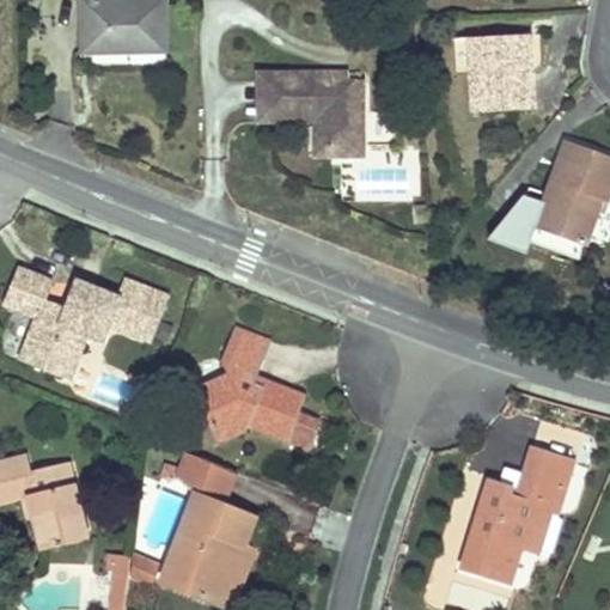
[(80,0),(80,11),(81,23),(90,23),(91,50),(163,48),(160,0),(80,0)]
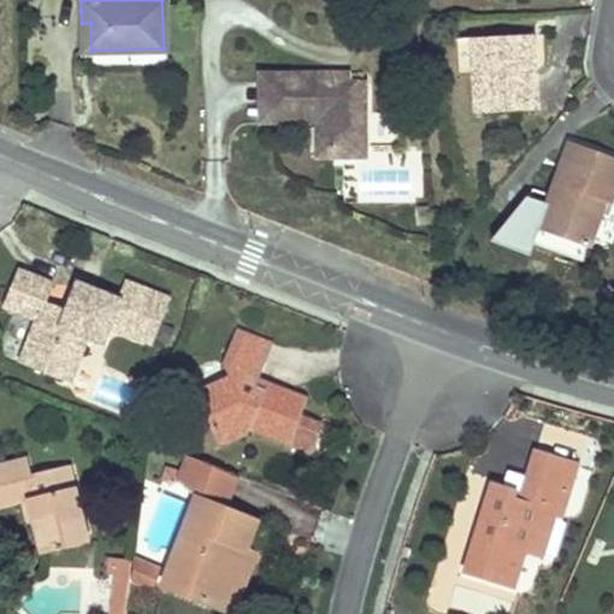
[(90,23),(82,23),(82,52),(92,51),(90,23)]
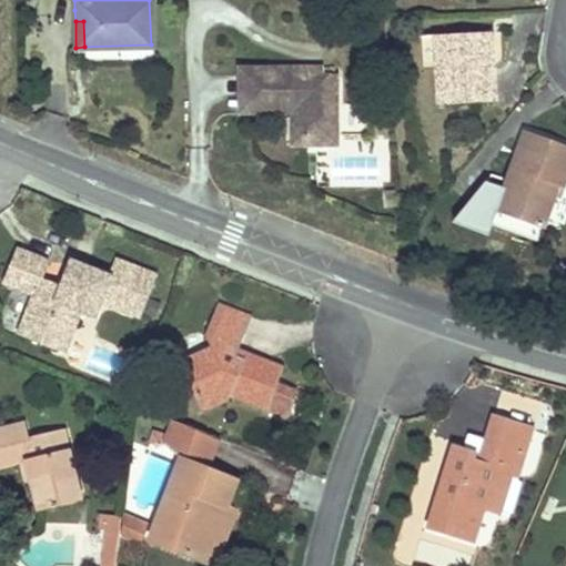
[(436,67),(437,84),(438,102),(493,99),(488,31),(434,33),(436,67)]
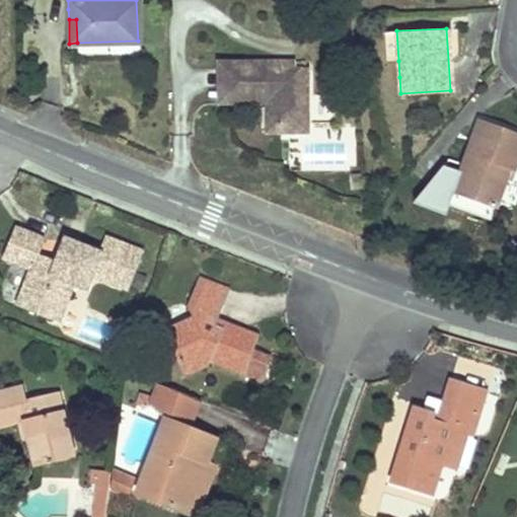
[(398,61),(396,30),(383,32),(384,62),(398,61)]
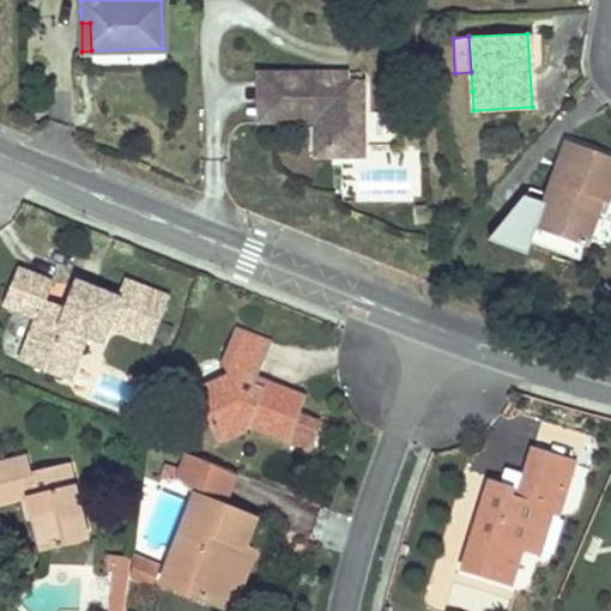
[(274,120),(273,72),(256,72),(256,120),(274,120)]
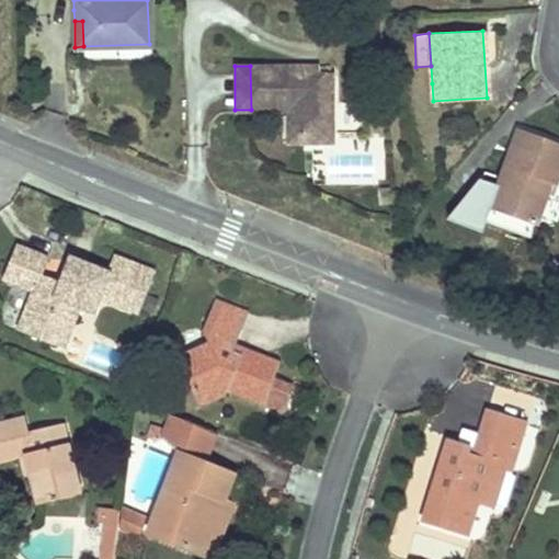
[(251,110),(286,109),(297,109),(297,141),(330,140),(330,73),(317,73),(298,73),(298,66),(250,66),(251,110)]
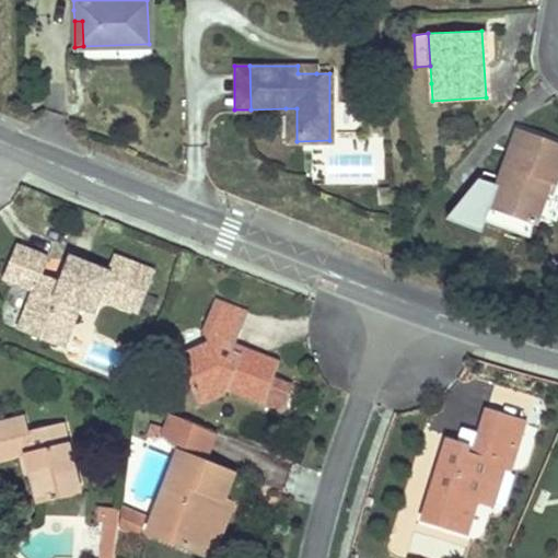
[(297,141),(297,108),(286,108),(286,141),(297,141)]
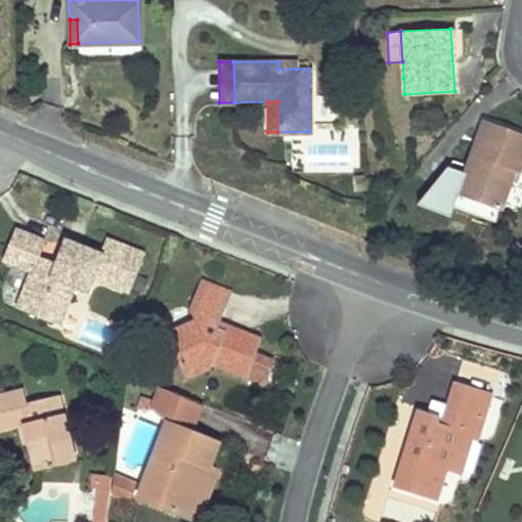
[(510,177),(507,176),(505,176),(508,168),(517,171),(521,157),(521,132),(484,119),(465,172),(458,194),(498,209),(509,179),(510,177)]
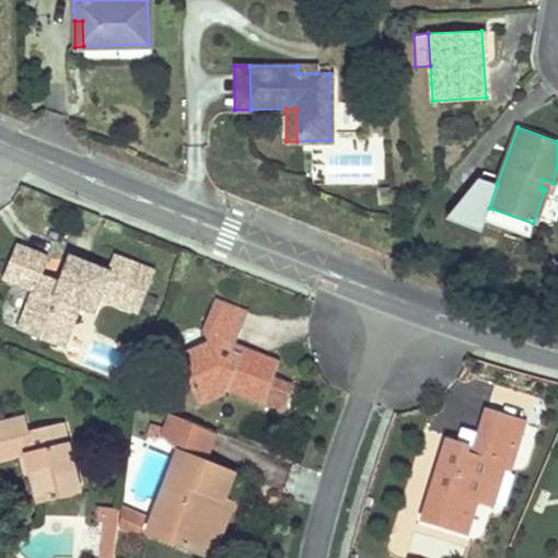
[(489,208),(497,184),(476,177),(444,219),(480,232),(484,220),(489,208)]
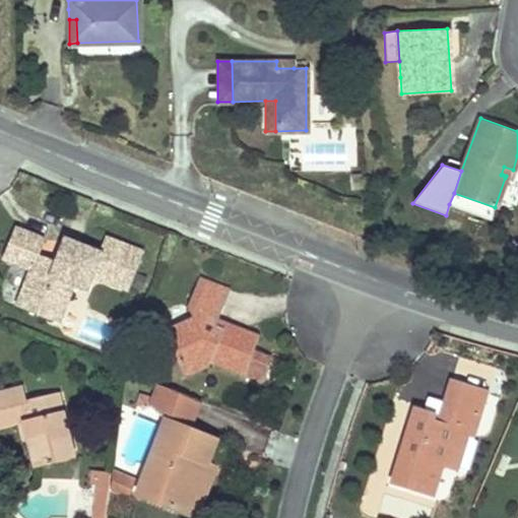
[(505,178),(510,180),(513,170),(504,167),(501,175),(503,175),(506,176),(505,178)]
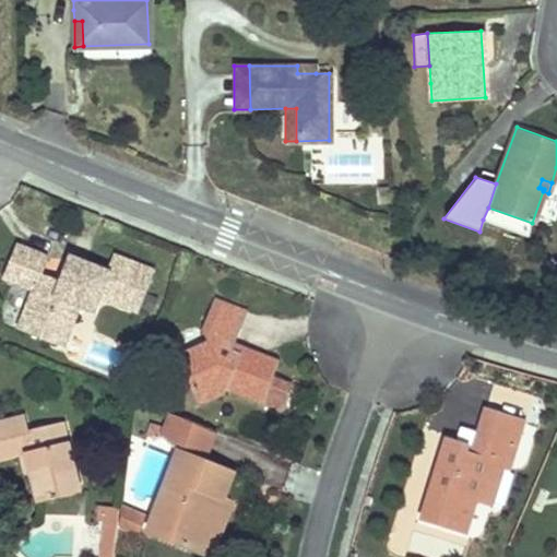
[(532,223),(488,208),(483,220),(528,236),(532,223)]
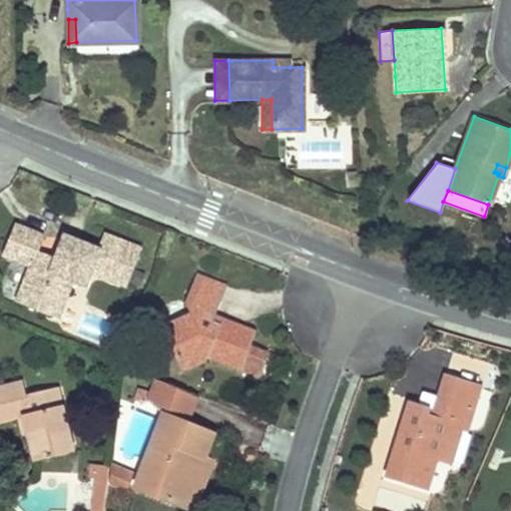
[(41,235),(27,230),(13,224),(1,254),(28,266),(15,301),(55,317),(70,279),(84,284),(89,272),(124,285),(139,249),(101,233),(96,247),(83,243),(78,256),(57,247),(53,257),(36,249),(41,235)]
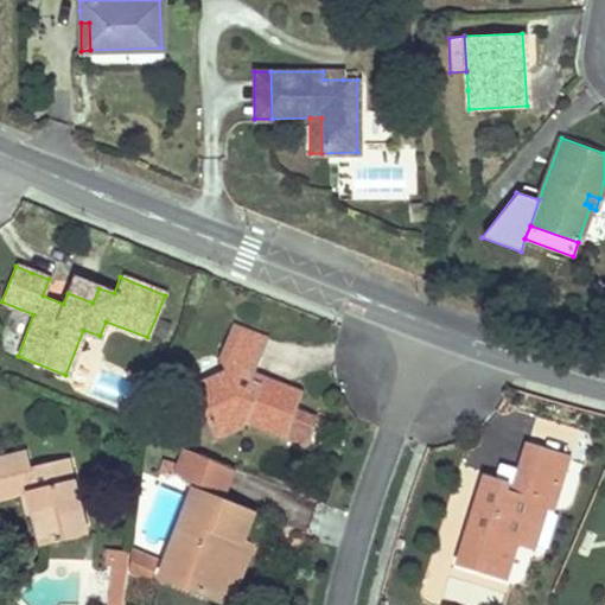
[(99,288),(74,278),(68,293),(93,303),(99,288)]
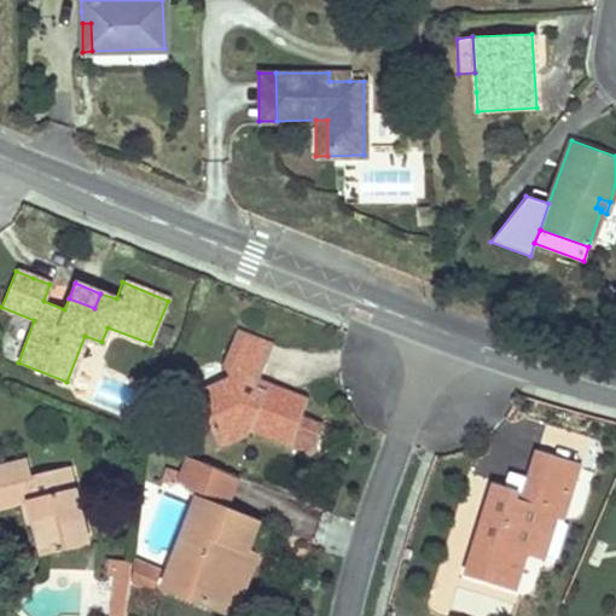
[(228,348),(265,361),(272,346),(236,330),(228,348)]
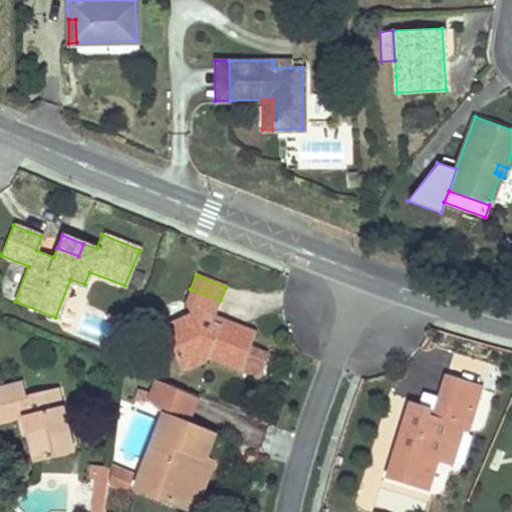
[(214,317),(217,309),(220,300),(190,289),(185,303),(190,315),(177,321),(181,330),(166,337),(182,371),(206,359),(207,357),(239,370),(254,333),(222,321),(219,327),(212,323),(214,317)]
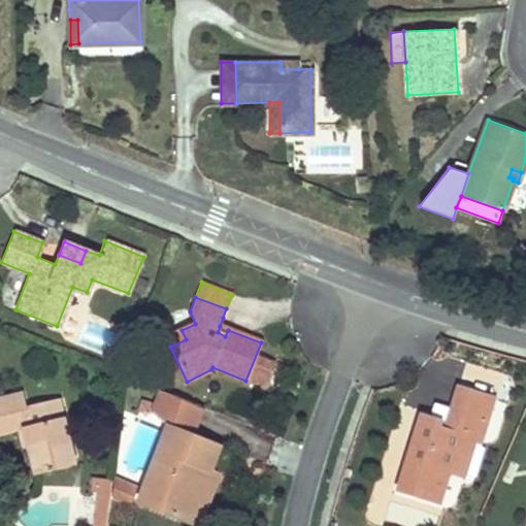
[(225,336),(228,330),(220,326),(218,332),(225,336)]
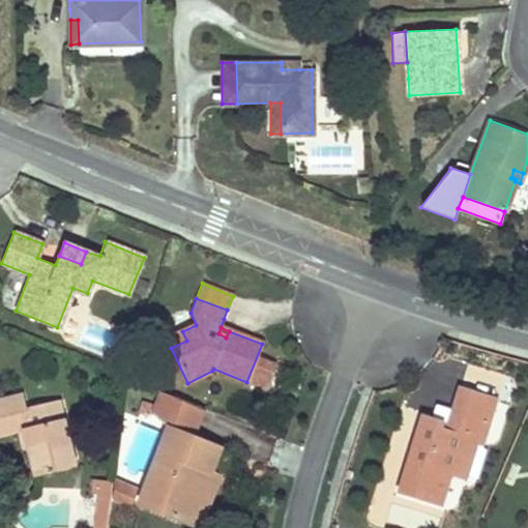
[(182,331),(168,339),(171,348),(186,341),(182,331)]
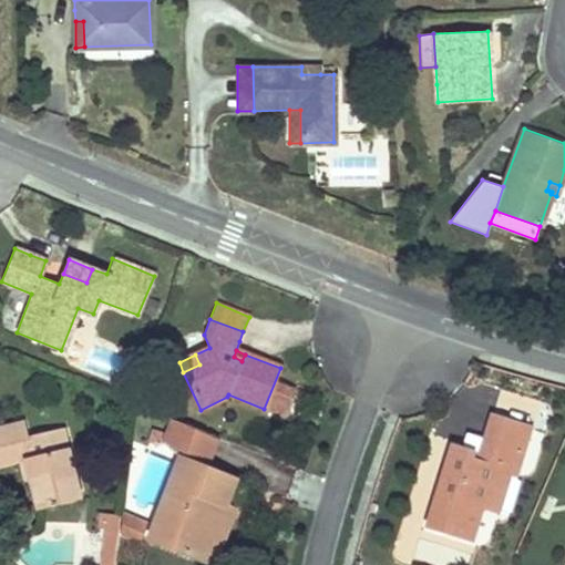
[(526,427),(507,421),(489,415),(479,455),(476,463),(466,460),(469,453),(449,448),(425,526),(469,540),(479,506),(484,507),(496,470),(507,473),(513,475),(526,427)]
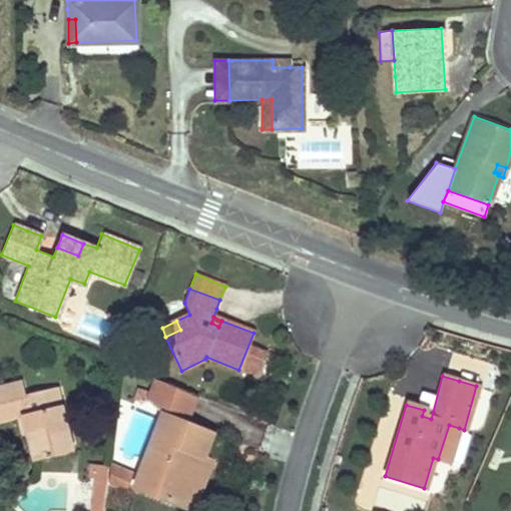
[(182,421),(193,394),(152,378),(148,389),(144,399),(161,412),(160,413),(182,421)]
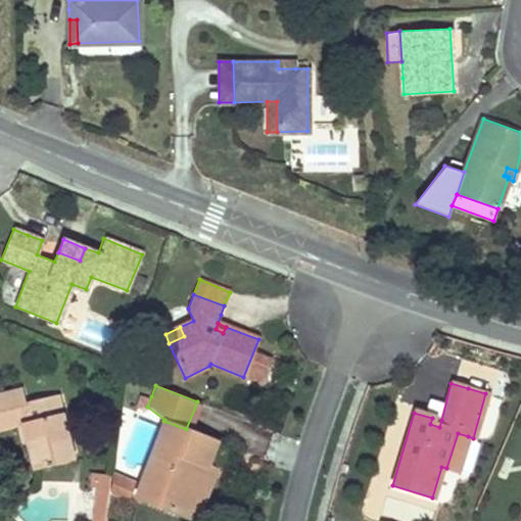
[(17,422),(20,422),(22,421),(29,442),(35,468),(72,460),(55,393),(22,400),(19,387),(9,389),(13,403),(17,422)]
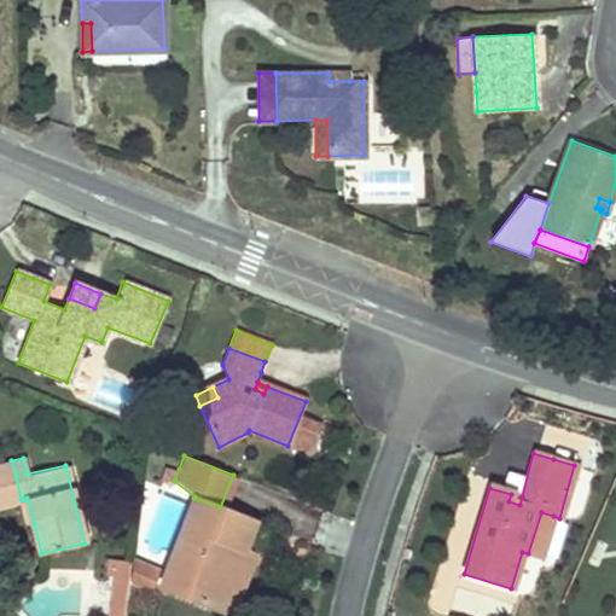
[(0,504),(21,499),(16,476),(11,460),(0,463),(0,504)]
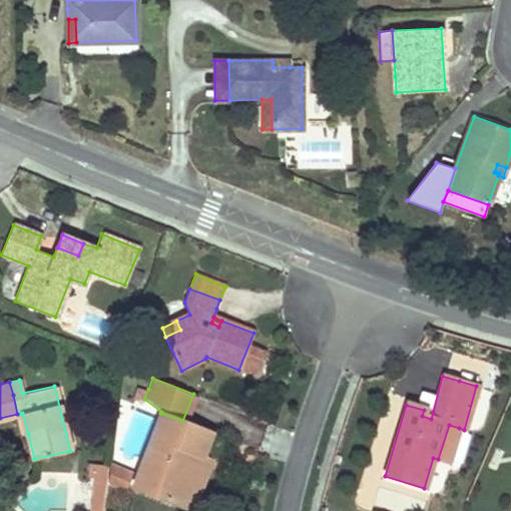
[(144,399),(148,389),(134,384),(131,393),(144,399)]
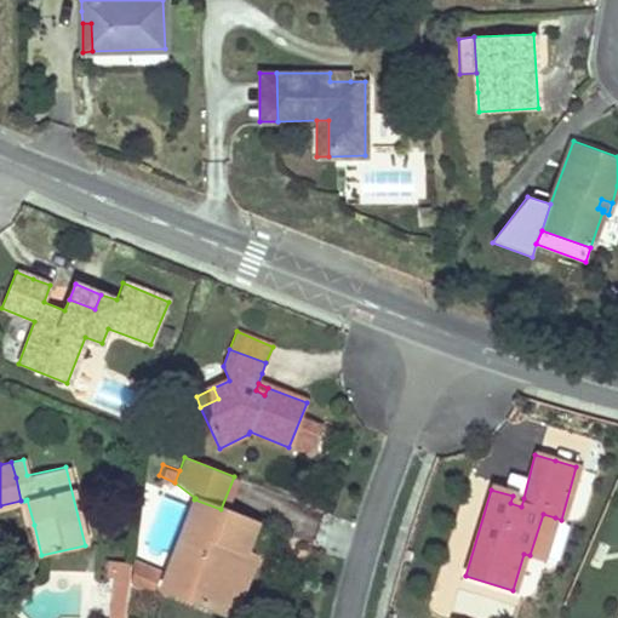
[(521,507),(524,498),(513,496),(510,503),(521,507)]
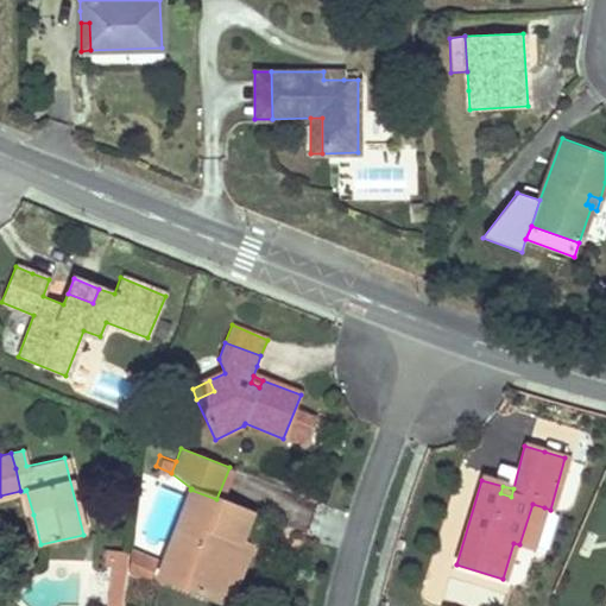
[(24,491),(20,491),(27,516),(33,515),(26,490),(24,491)]
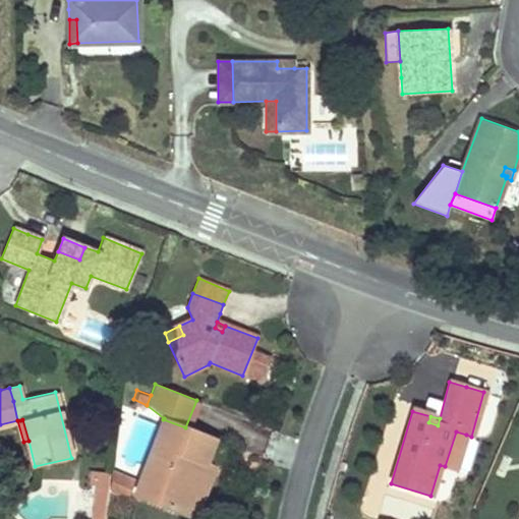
[(204,463),(209,451),(213,440),(185,427),(163,419),(134,494),(183,513),(194,482),(187,472),(192,459),(204,463)]
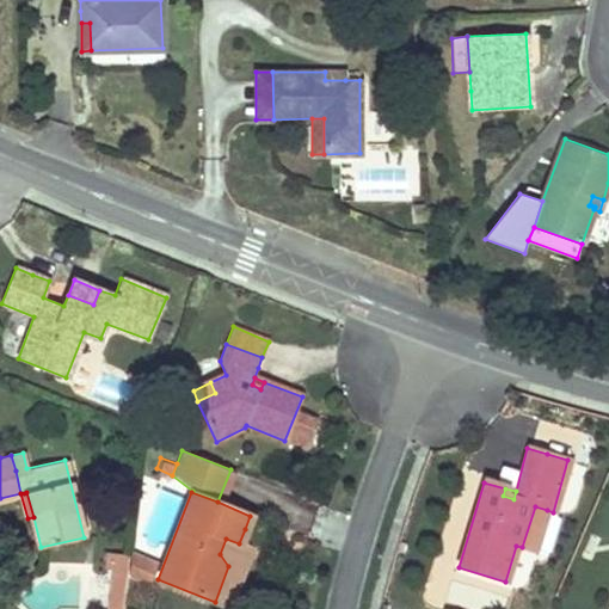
[(535,506),(522,547),(534,551),(547,510),(535,506)]
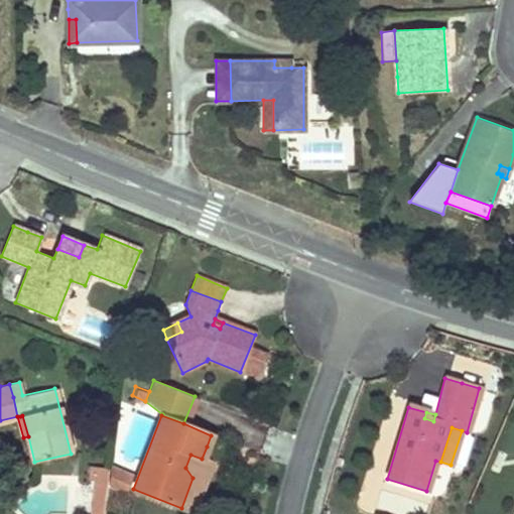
[(193,478),(181,508),(191,513),(212,463),(202,459),(190,455),(185,468),(193,478)]
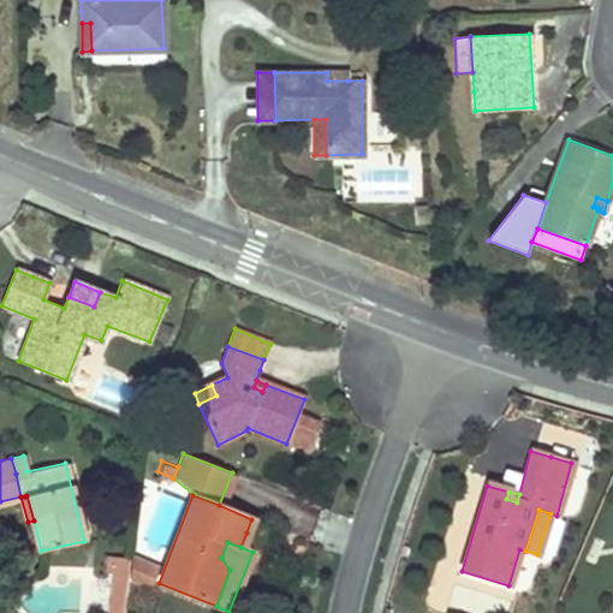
[(143,584),(150,565),(131,558),(129,578),(143,584)]
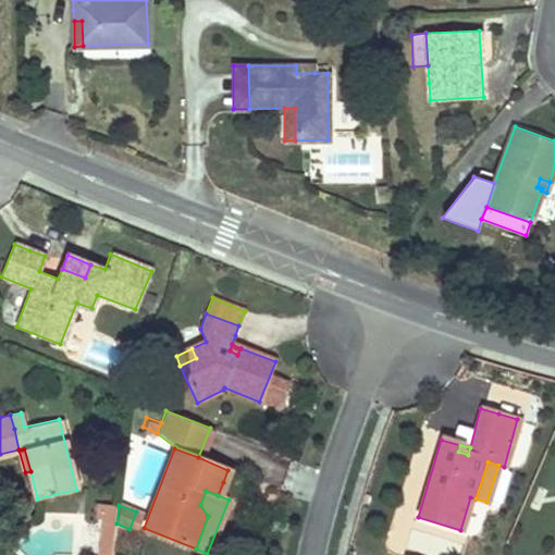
[(137,531),(144,515),(136,512),(130,529),(137,531)]
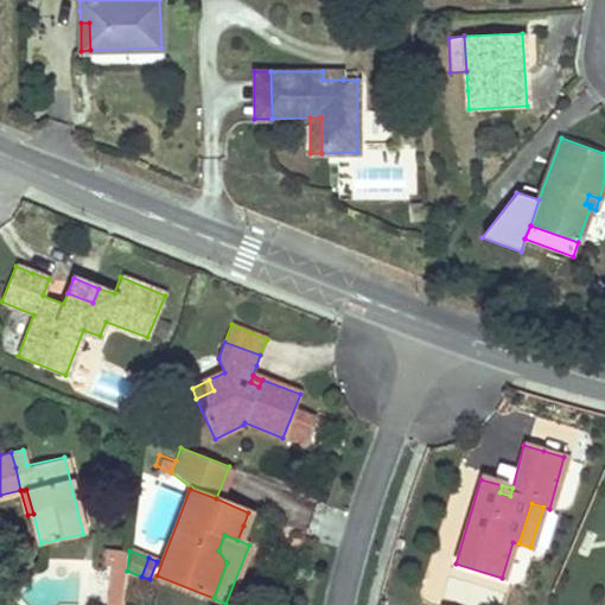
[(112,572),(109,591),(116,591),(122,592),(125,573),(112,572)]
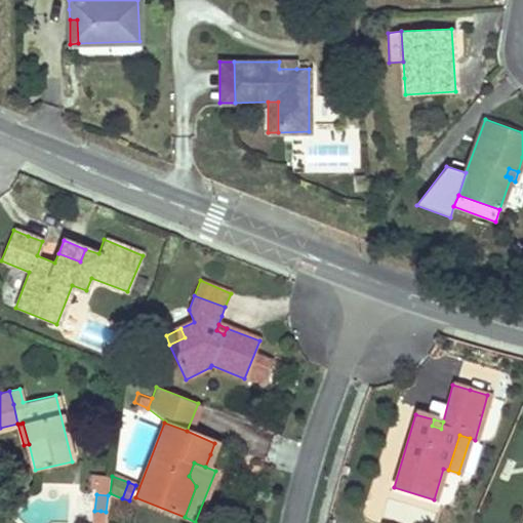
[(104,522),(106,512),(101,511),(94,511),(92,522),(104,522)]
